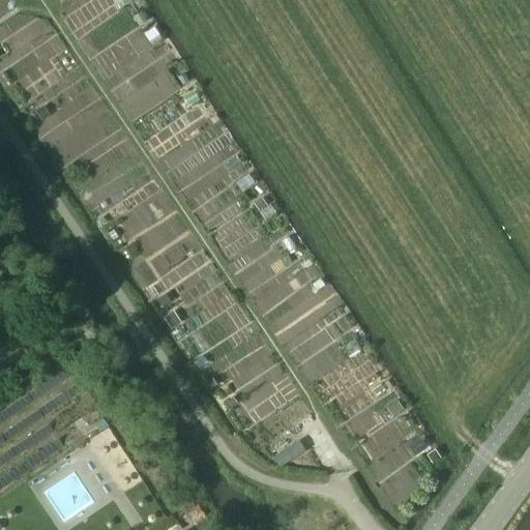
[(147,21),(142,12),(134,18),(139,26),(147,21)]
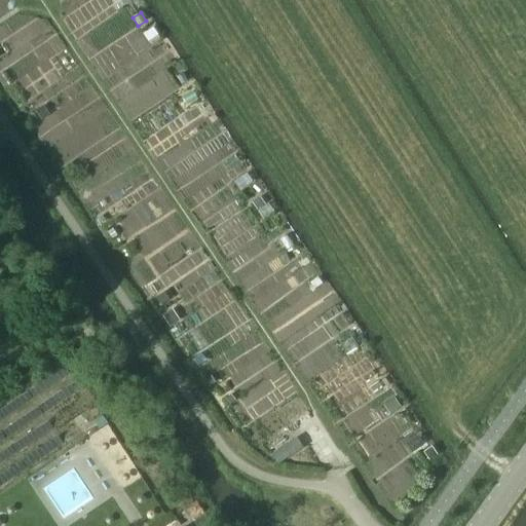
[(154,27),(144,34),(151,44),(161,38),(154,27)]
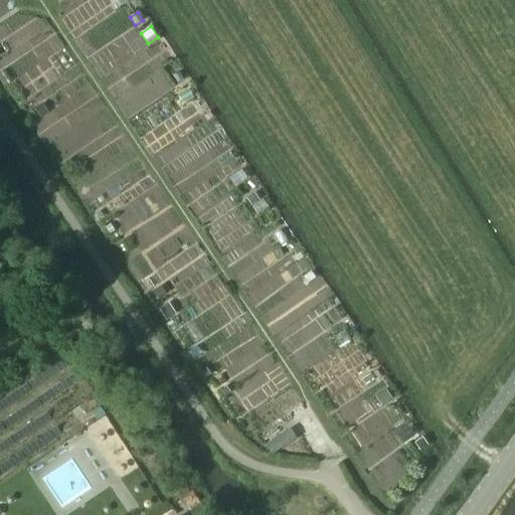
[(184,78),(179,71),(174,75),(178,81),(184,78)]
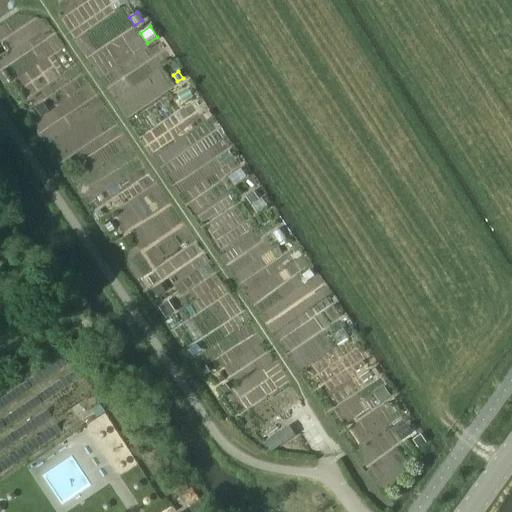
[(254,191),(246,196),(251,203),(258,198),(254,191)]
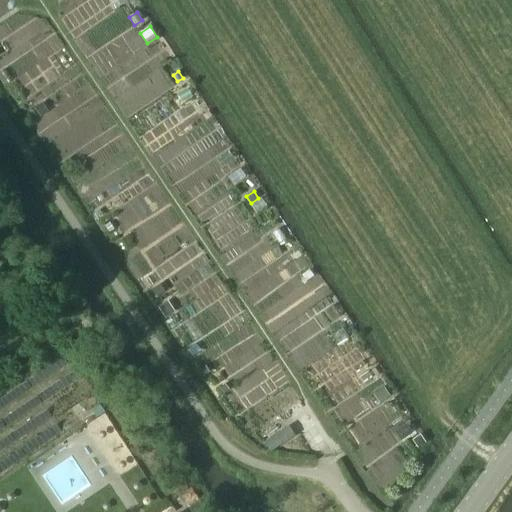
[(105,226),(110,232),(115,229),(110,223),(105,226)]
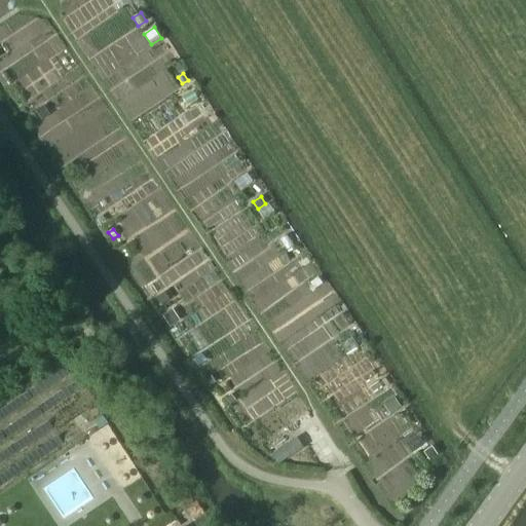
[(324,284),(318,277),(311,284),(315,290),(324,284)]
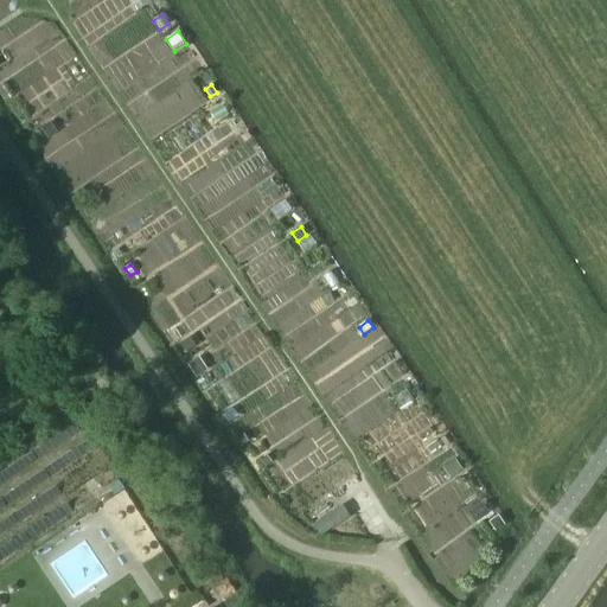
[(191,336),(180,343),(187,352),(197,345),(191,336)]
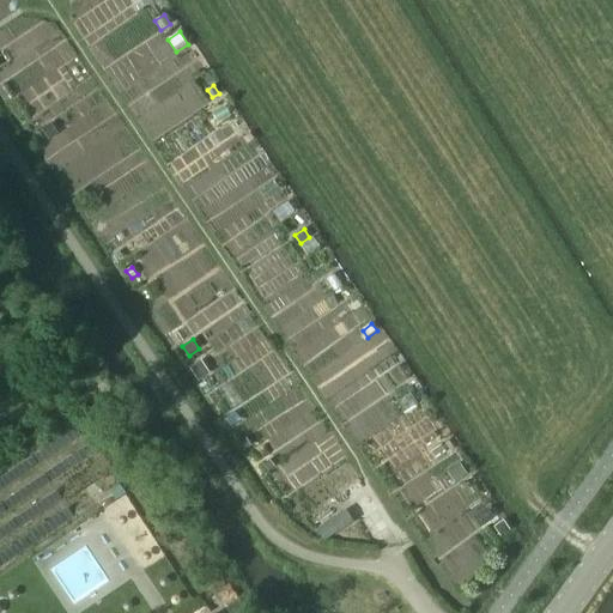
[(201,359),(190,366),(199,380),(210,372),(201,359)]
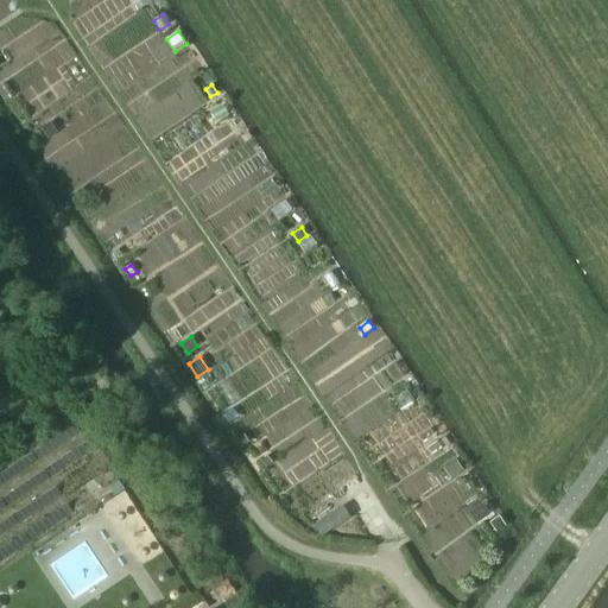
[(238,437),(242,444),(249,439),(245,432),(238,437)]
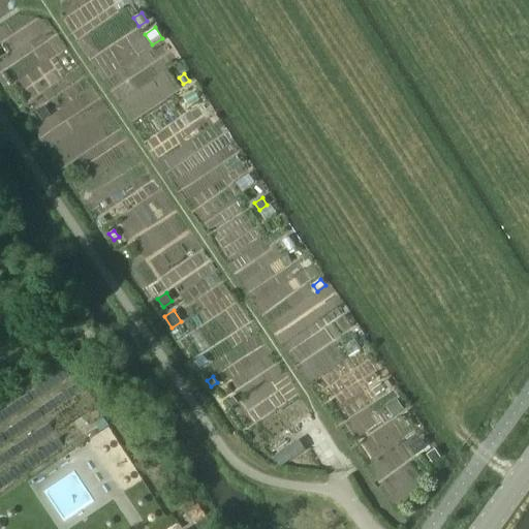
[(238,403),(231,396),(226,400),(232,407),(238,403)]
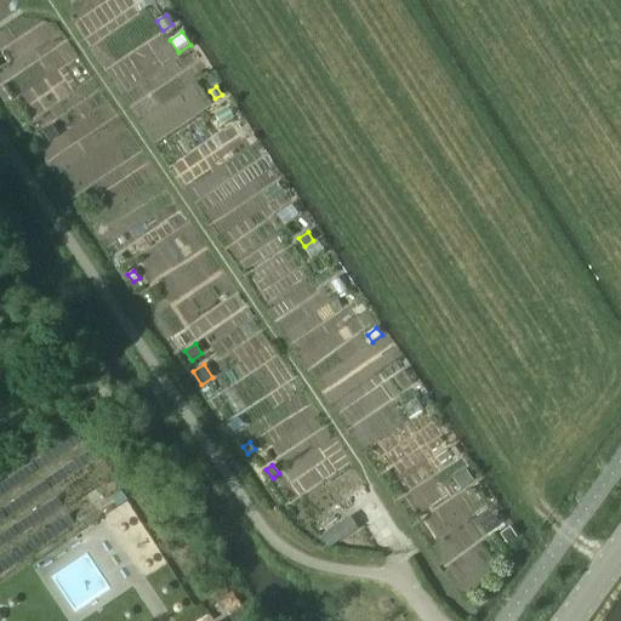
[(465,468),(454,476),(461,488),(473,479),(465,468)]
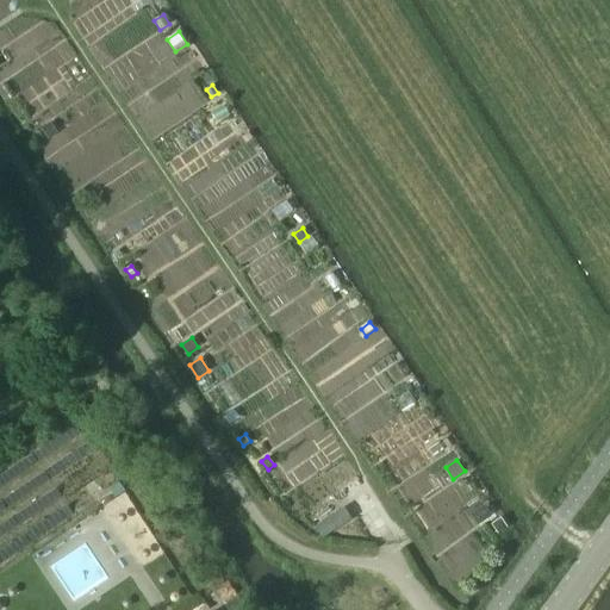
[(116,497),(125,491),(119,481),(110,487),(116,497)]
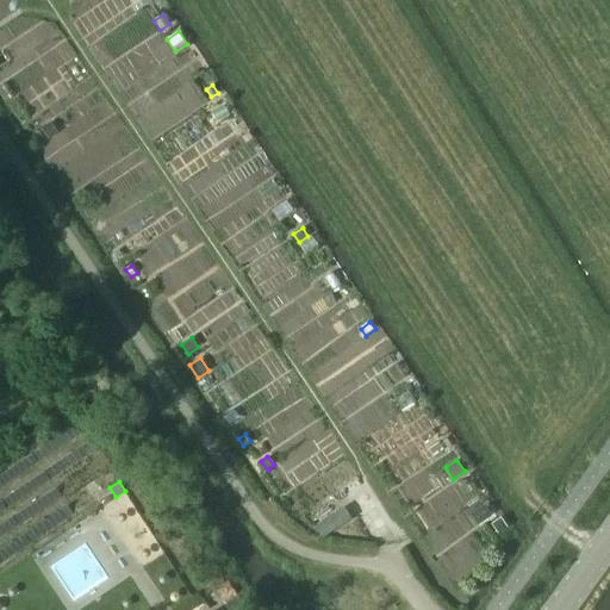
[(315,527),(323,539),(353,520),(344,508),(315,527)]
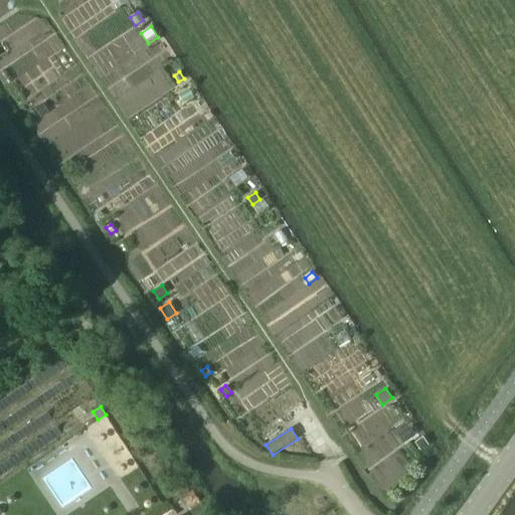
[(423,437),(414,443),(420,452),(430,446),(423,437)]
